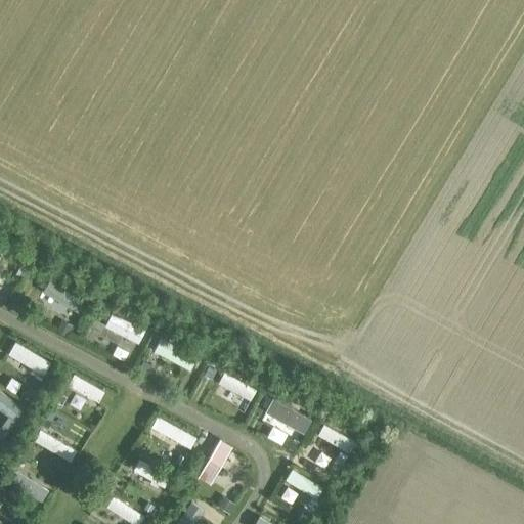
[(71,289),(39,271),(33,282),(64,300),(71,289)]
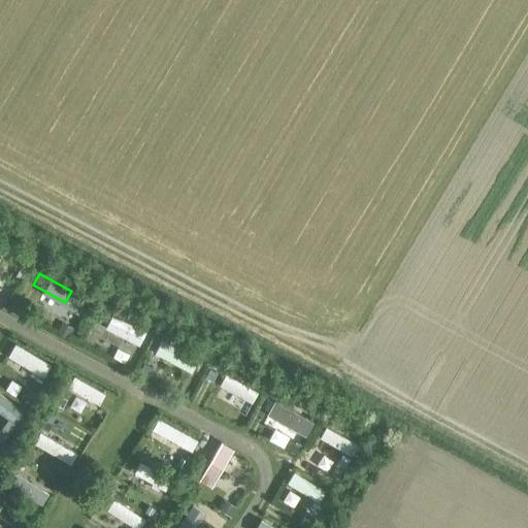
[(121,299),(114,312),(150,329),(156,316),(121,299)]
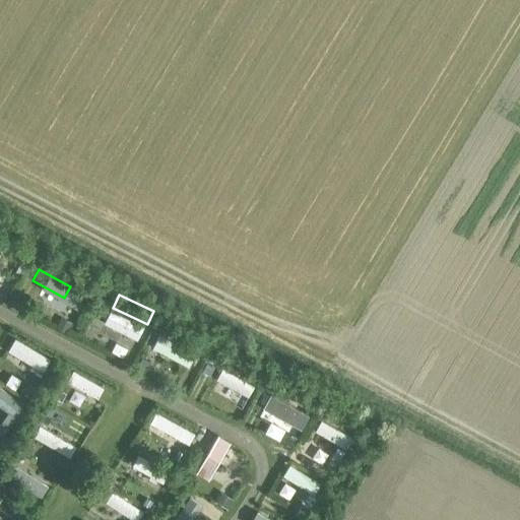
[(142,326),(111,310),(104,323),(135,339),(142,326)]
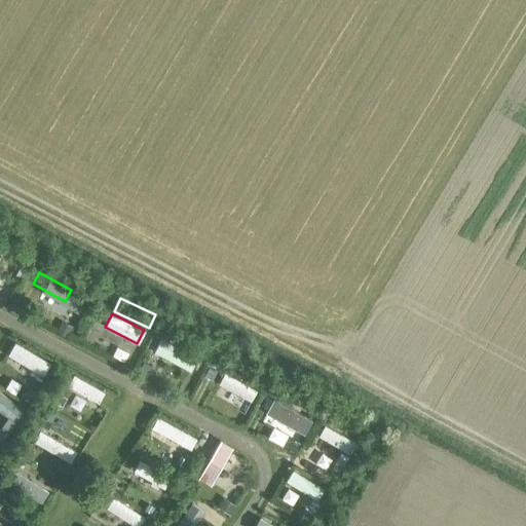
[(199,355),(207,342),(168,323),(162,336),(199,355)]
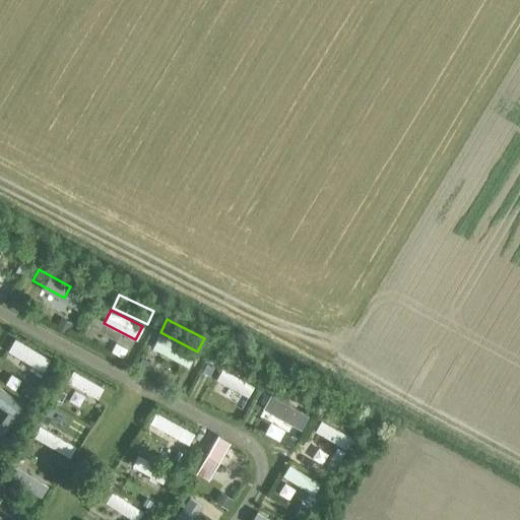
[(194,353),(159,335),(152,347),(187,367),(194,353)]
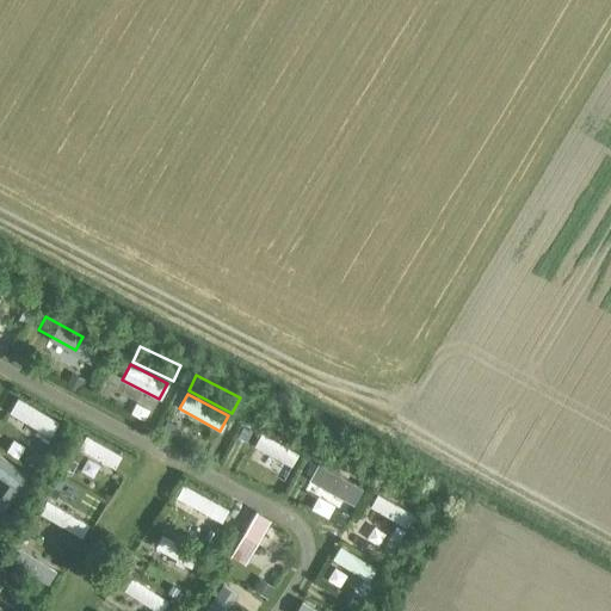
[(59,421),(18,397),(8,412),(49,437),(59,421)]
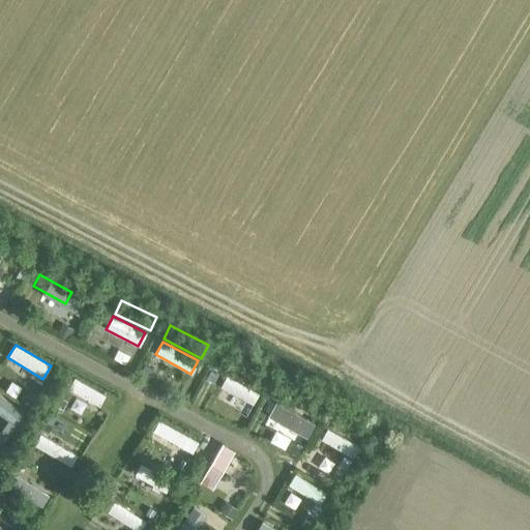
[(0,375),(0,390),(13,394),(18,382),(0,375)]
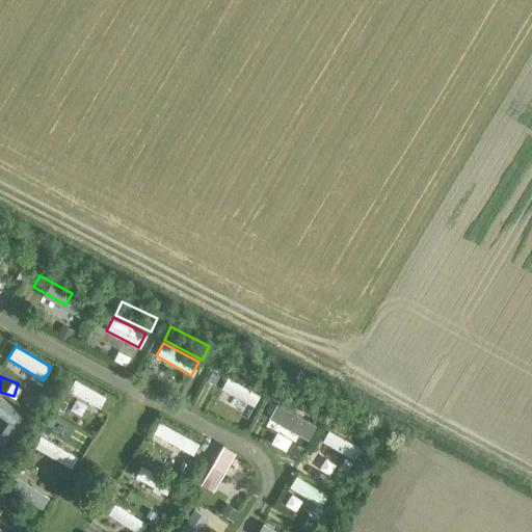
[(106,396),(75,379),(69,390),(99,407),(106,396)]
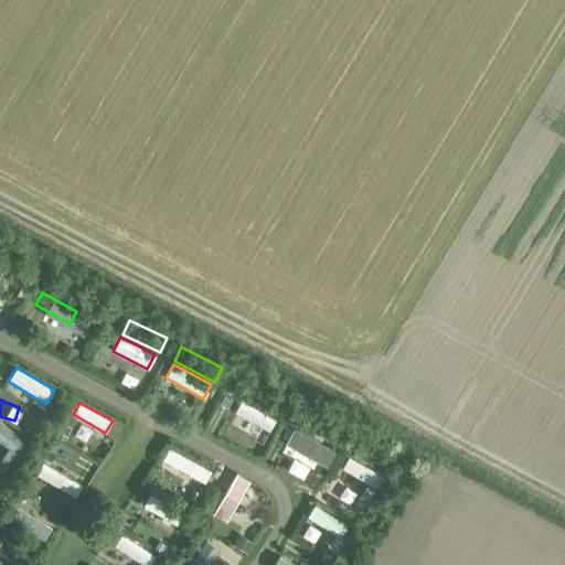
[(286,420),(255,403),(247,415),(266,427),(263,432),(274,438),(277,433),(278,434),(286,420)]
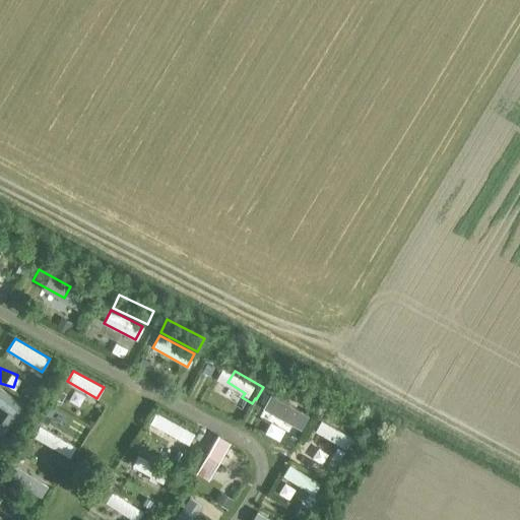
[(0,401),(13,411),(20,401),(0,387),(0,401)]
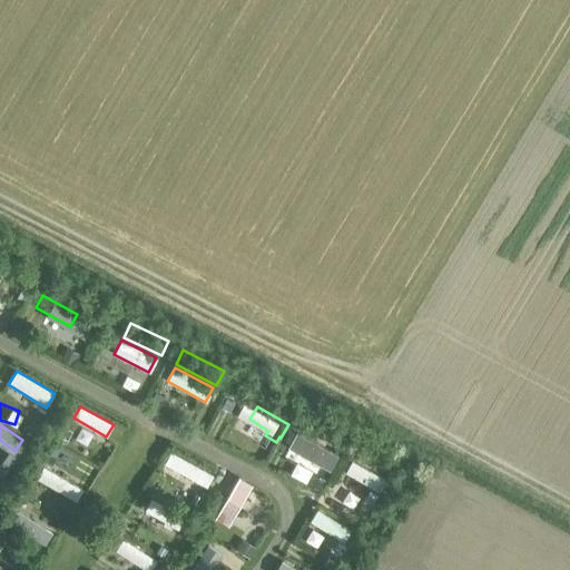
[(287,448),(321,467),(328,453),(321,449),(325,441),(306,431),(303,439),(295,434),(287,448)]
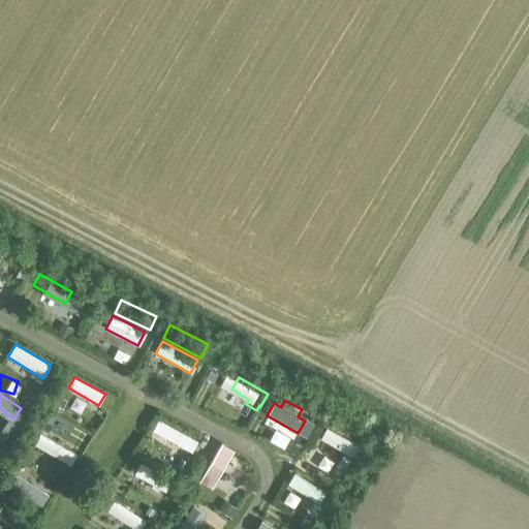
[(359,440),(366,428),(335,410),(328,422),(359,440)]
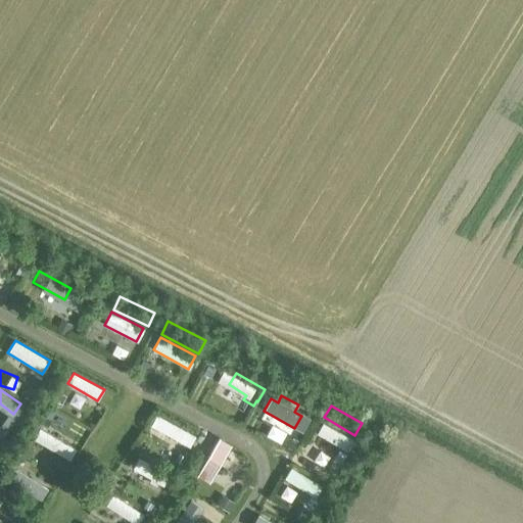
[(76,441),(82,429),(48,412),(42,423),(76,441)]
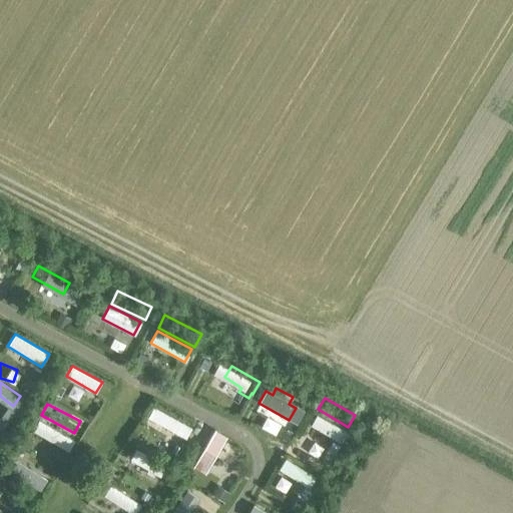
[(191,428),(153,407),(147,417),(185,438),(191,428)]
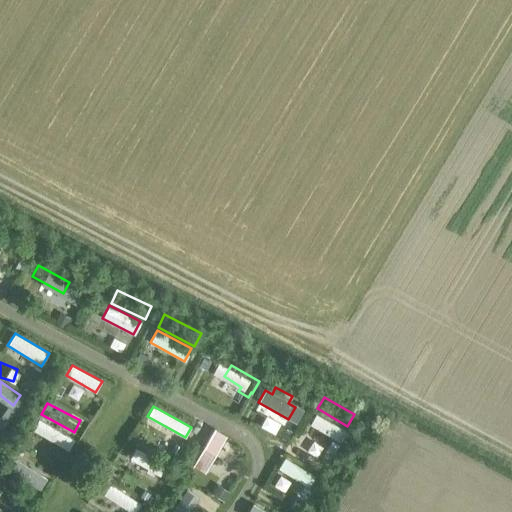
[(345,430),(315,414),(310,424),(339,441),(345,430)]
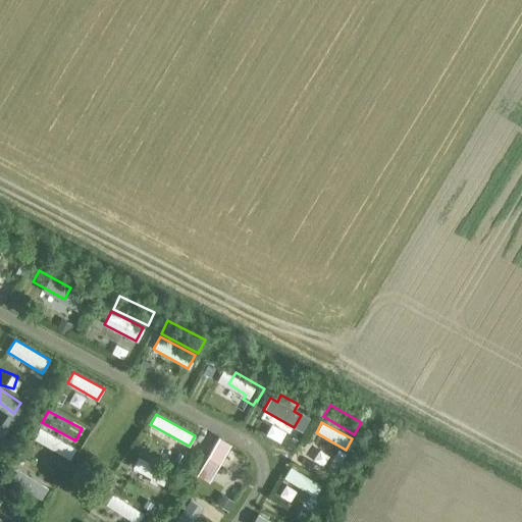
[(34,438),(63,456),(69,446),(40,428),(34,438)]
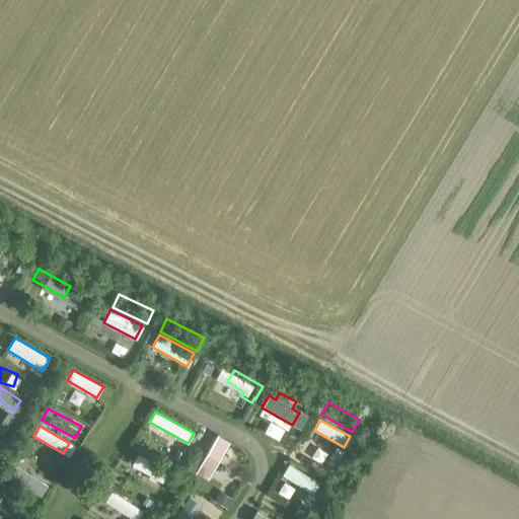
[(217,434),(196,471),(207,478),(229,441),(217,434)]
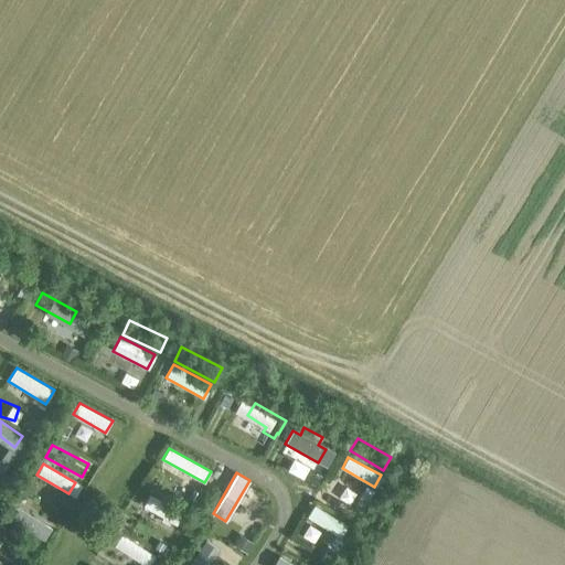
[(158,477),(152,491),(189,505),(193,492),(158,477)]
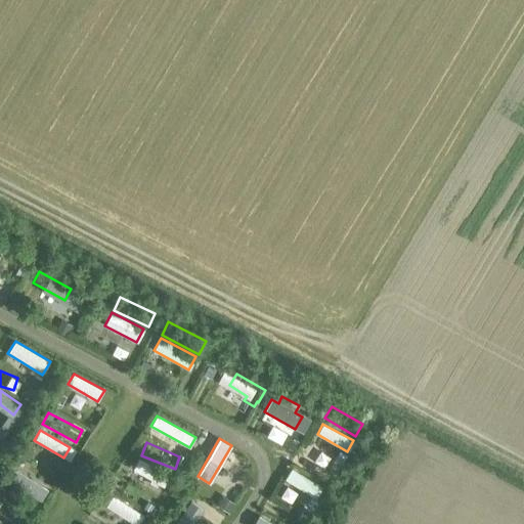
[(323,483),(332,472),(301,449),(285,473),(291,477),(299,466),(323,483)]
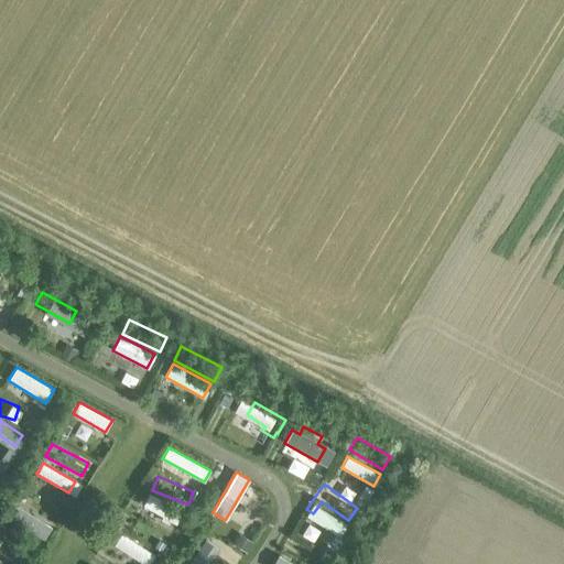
[(140,500),(179,527),(186,516),(148,489),(140,500)]
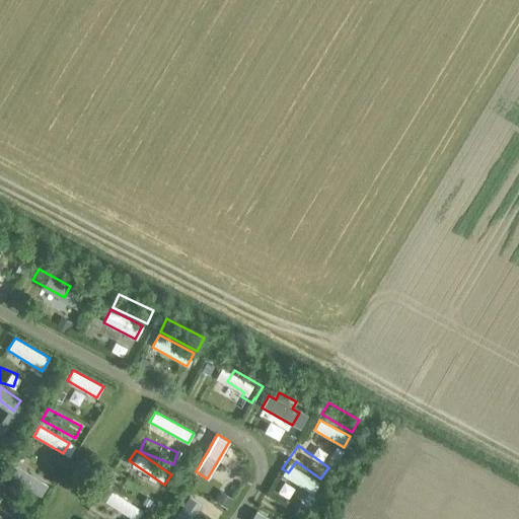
[(55,475),(58,462),(28,456),(25,469),(55,475)]
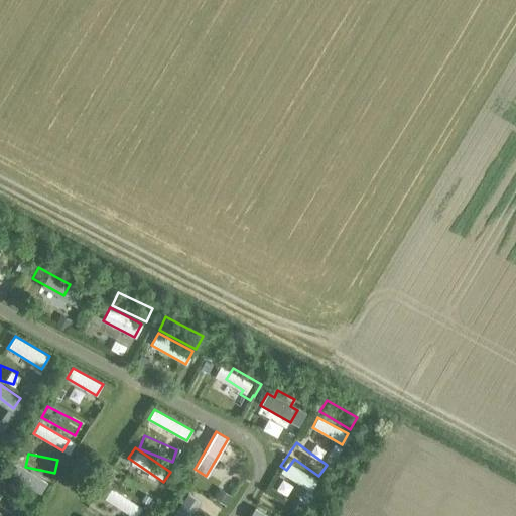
[(4,473),(39,494),(46,482),(12,461),(4,473)]
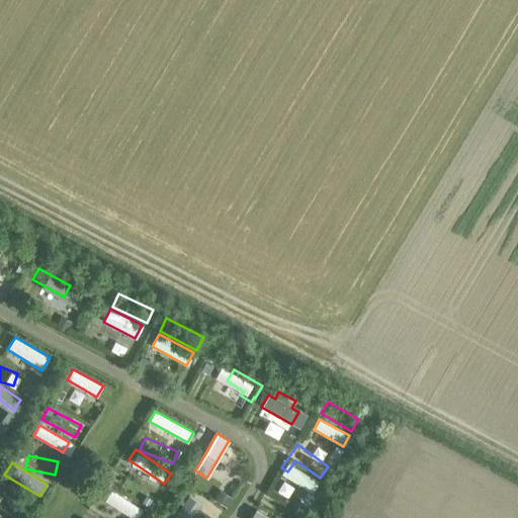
[(288,477),(312,492),(318,482),(294,467),(288,477)]
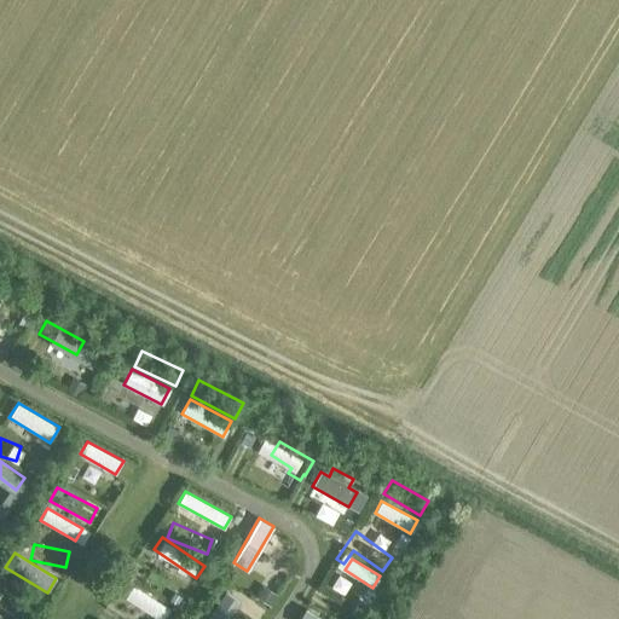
[(139,580),(173,603),(183,590),(149,567),(139,580)]
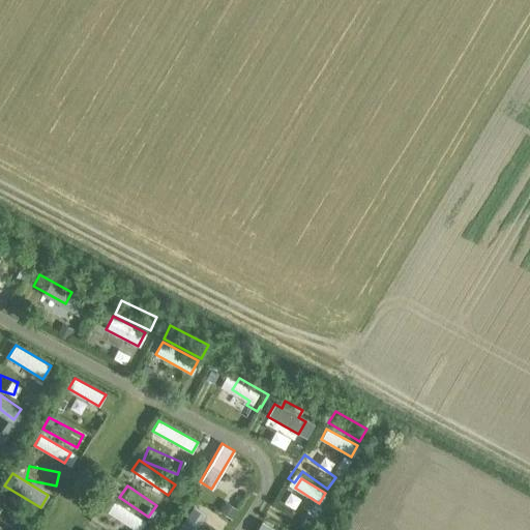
[(107,511),(136,529),(139,529),(146,521),(114,501),(107,511)]
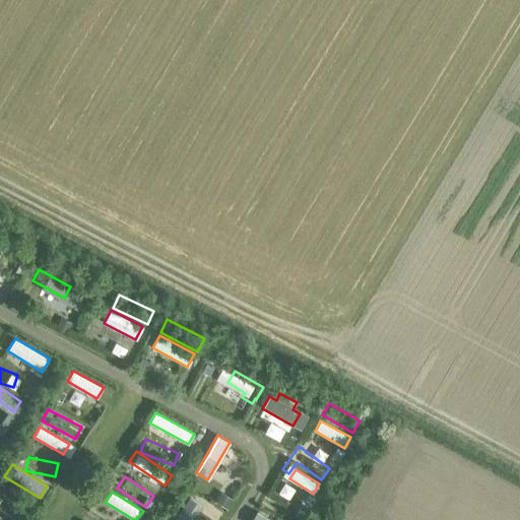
[(286,519),(299,519),(304,511),(267,493),(260,506),(286,519)]
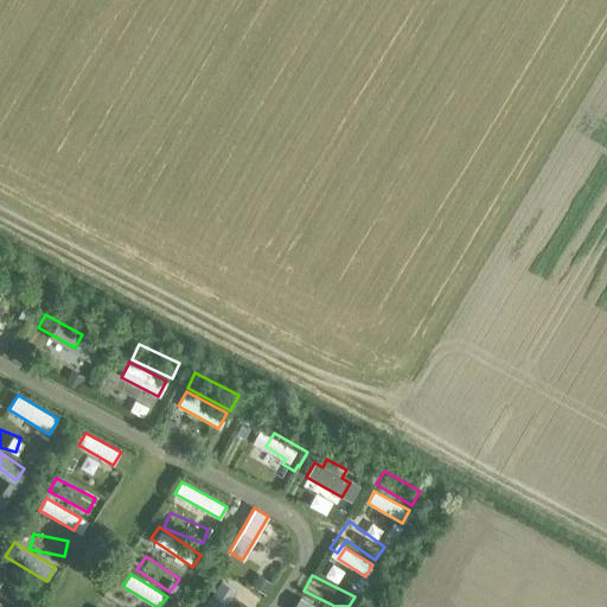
[(217,590),(205,606),(222,606),(228,599),(217,590)]
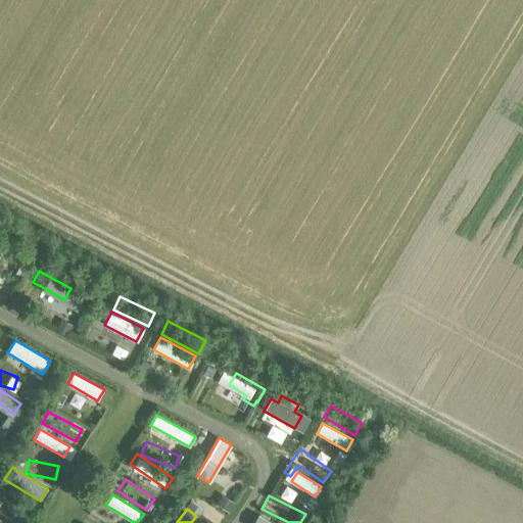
[(278,522),(260,512),(253,522),(278,522)]
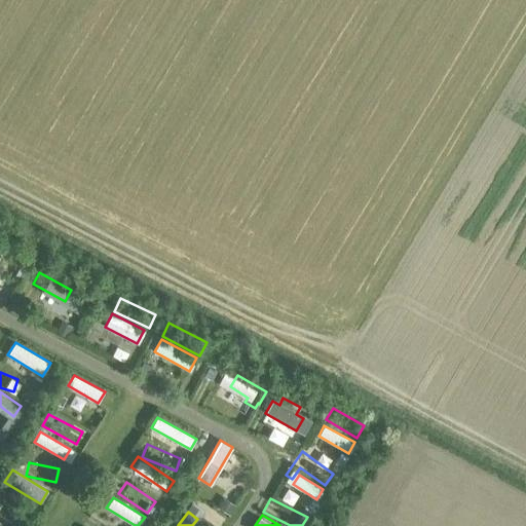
All buildings are outlined.
